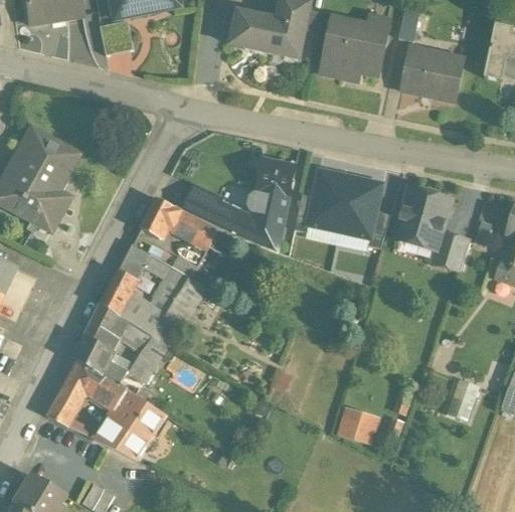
[(23,0),(26,18),(49,14),(48,11),(61,9),(63,18),(83,16),(80,0),(23,0)]
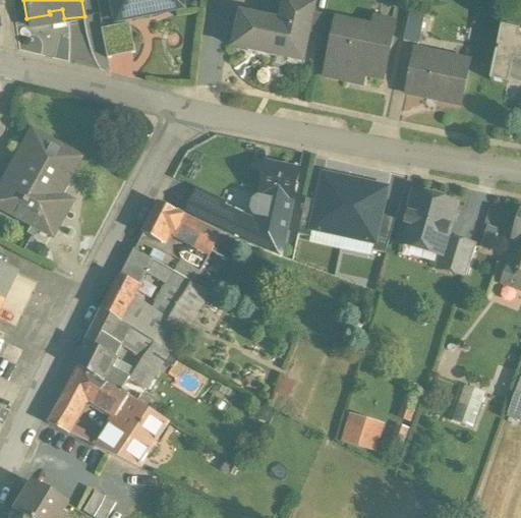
[(112,0),(116,19),(152,12),(151,7),(182,1),(181,0),(112,0)]
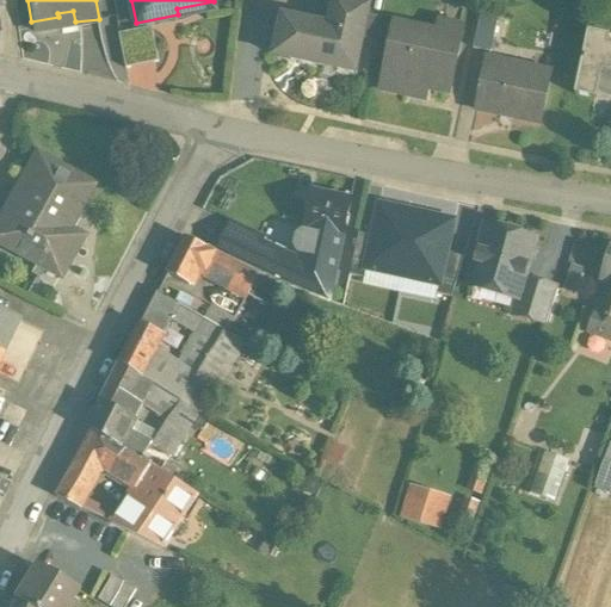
[(334,0),(334,2),(369,10),(371,0),(334,0)]
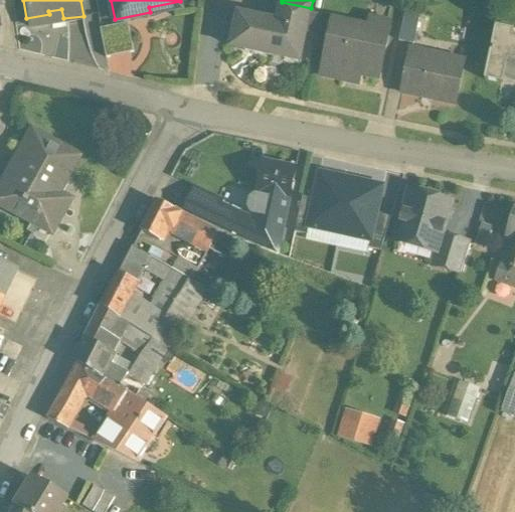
[(311,8),(282,2),(279,21),(250,15),(238,13),(231,45),(300,59),(311,8)]
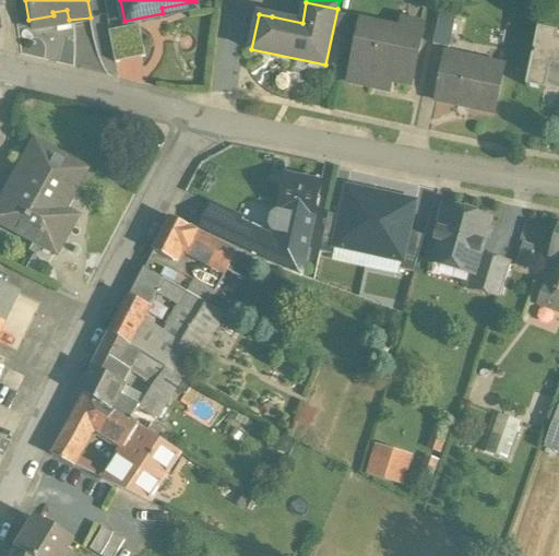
[(455,12),(440,9),(432,43),(449,46),(455,12)]
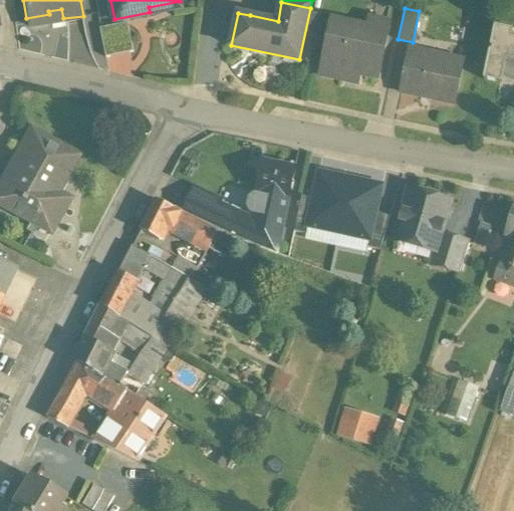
[(389,22),(369,18),(366,34),(331,26),(321,74),(343,79),(346,66),(359,68),(358,72),(377,76),(389,22)]
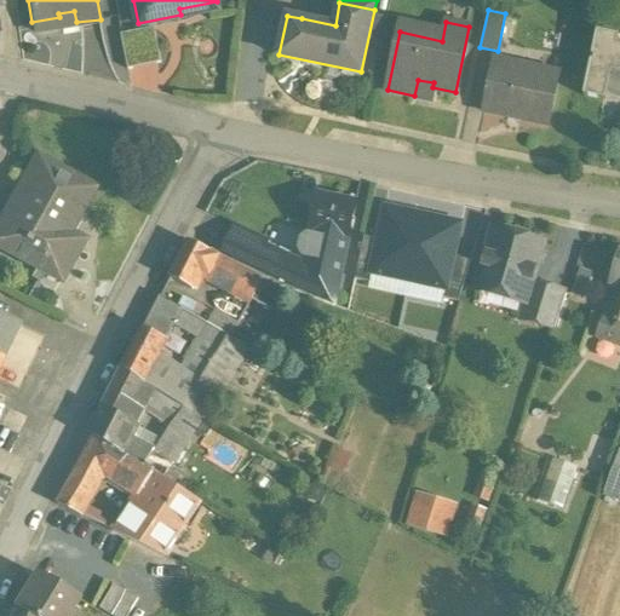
[(154,27),(120,33),(127,68),(161,61),(154,27)]
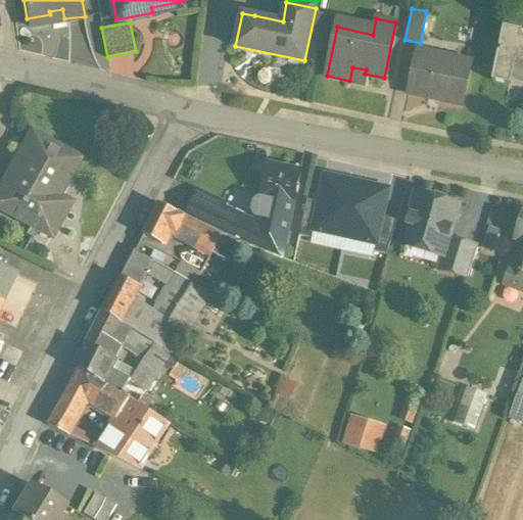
[(522,40),(518,39),(520,31),(504,27),(492,79),(509,83),(510,83),(511,77),(522,79),(522,40)]
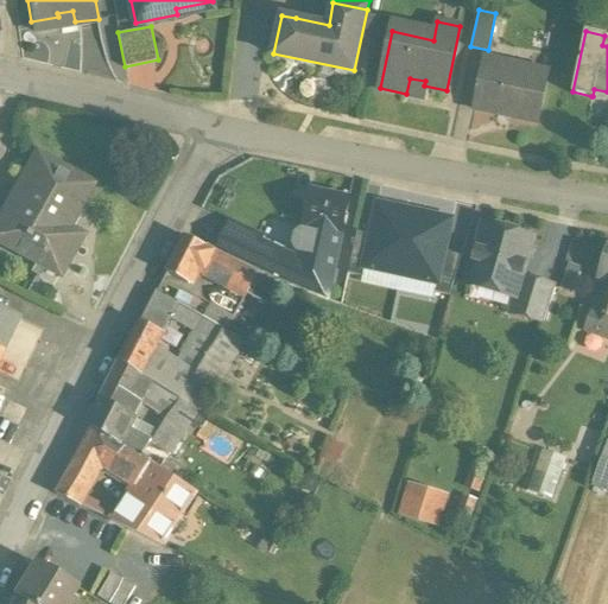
[(517,74),(483,67),(474,108),(537,121),(548,70),(519,64),(517,74)]
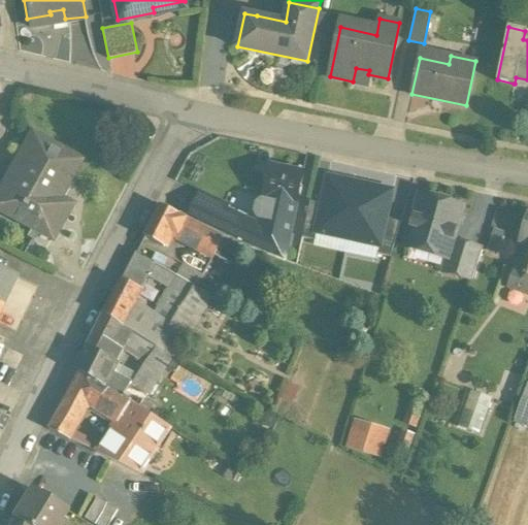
[(527,79),(516,77),(515,84),(514,84),(512,93),(527,96),(527,79)]
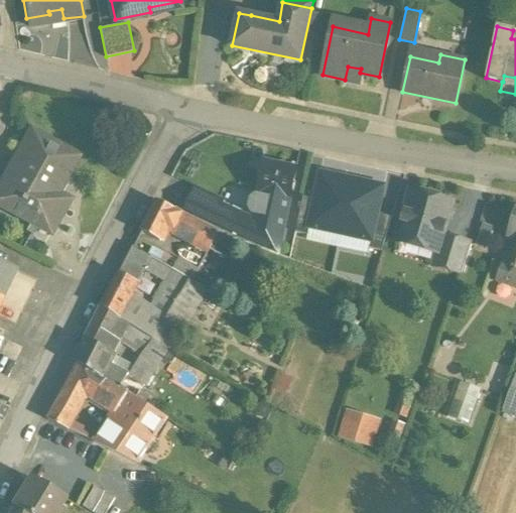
[(77,154),(29,129),(0,182),(0,205),(28,221),(24,229),(31,232),(35,225),(49,232),(68,198),(56,191),(77,154)]
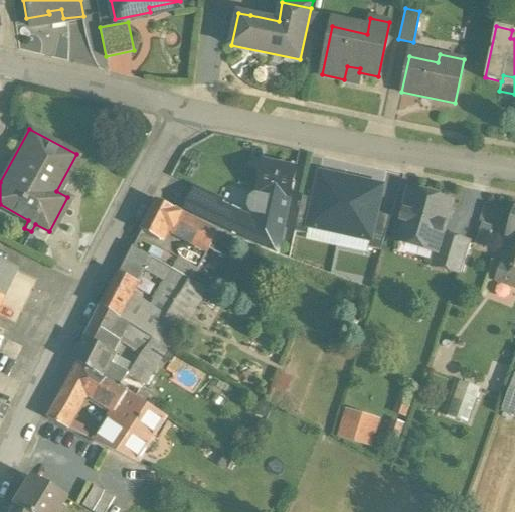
[(296,167),(265,160),(258,190),(290,196),(296,167)]
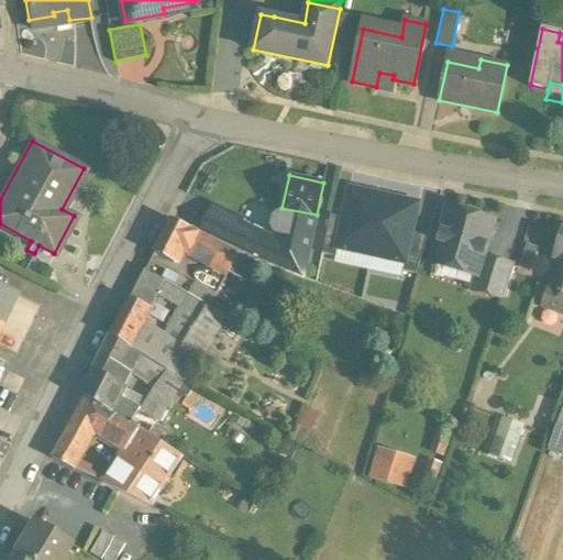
[(337,246),(371,254),(385,194),(351,186),(337,246)]
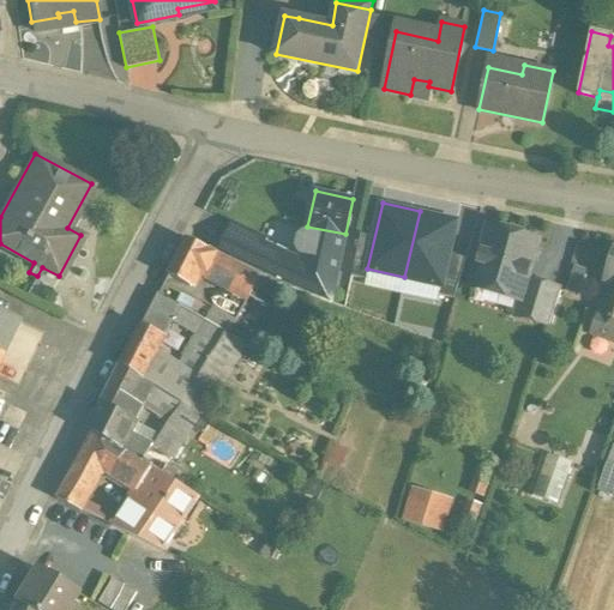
[(404,277),(441,285),(457,221),(420,211),(404,277)]
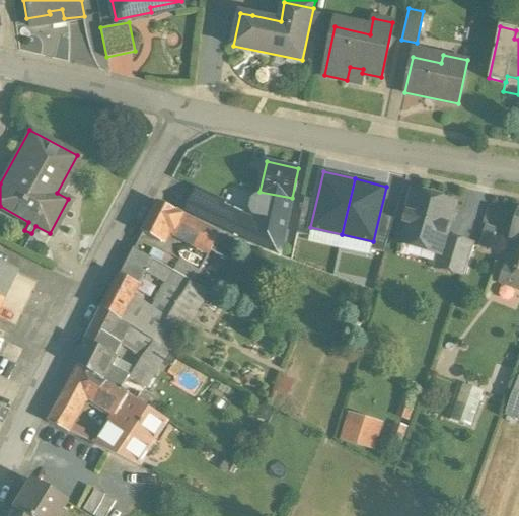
[(292,198),(260,192),(258,196),(253,201),(251,209),(254,215),(253,219),(240,216),(222,207),(223,202),(196,189),(183,213),(196,220),(221,231),(236,238),(279,255),(292,198)]
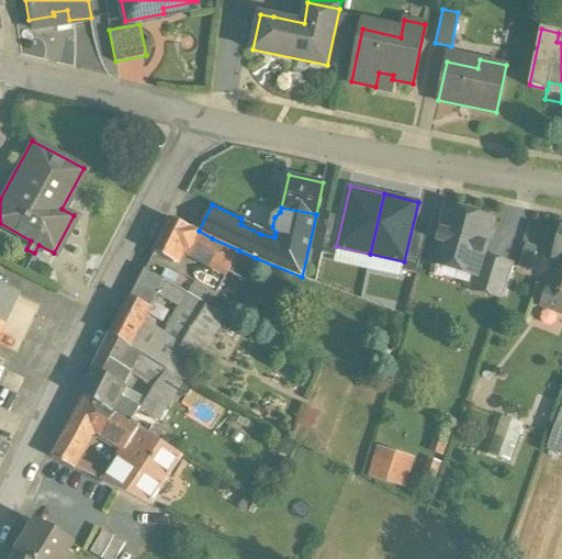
[(490,220),(447,207),(431,260),(472,272),(474,274),(480,255),(490,220)]
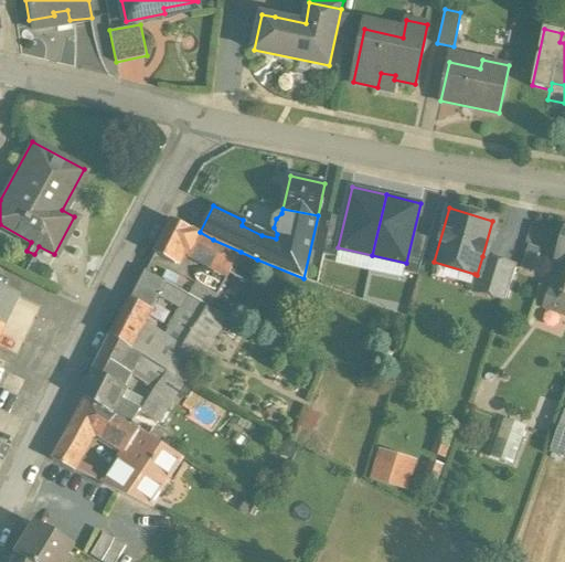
[(191,229),(172,219),(155,252),(173,262),(182,247),(191,229)]
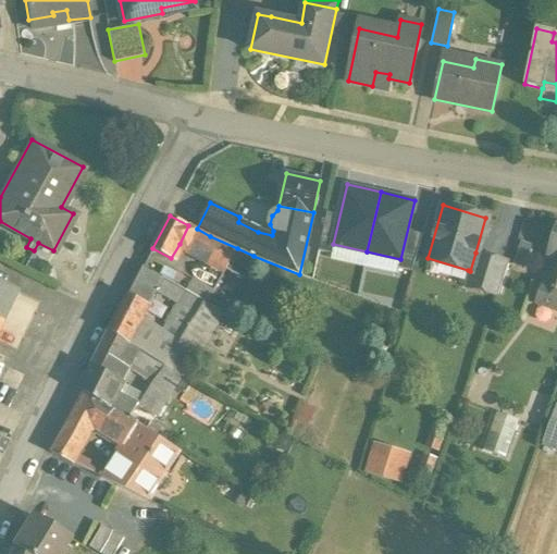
[(188,225),(180,244),(201,255),(210,236),(197,229),(188,225)]
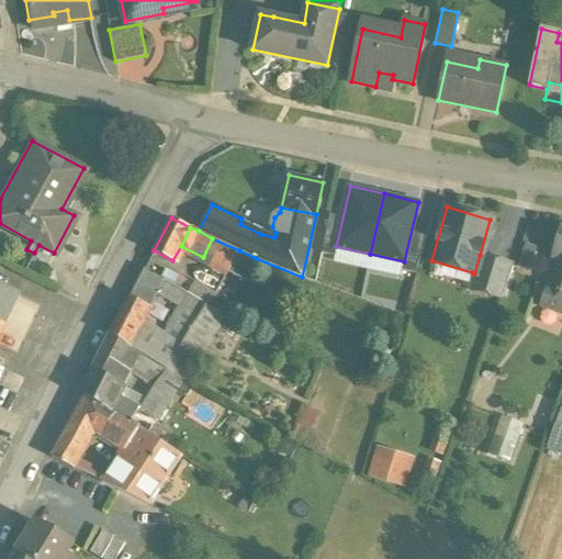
[(561,227),(559,227),(553,248),(560,249),(552,287),(561,290),(561,227)]
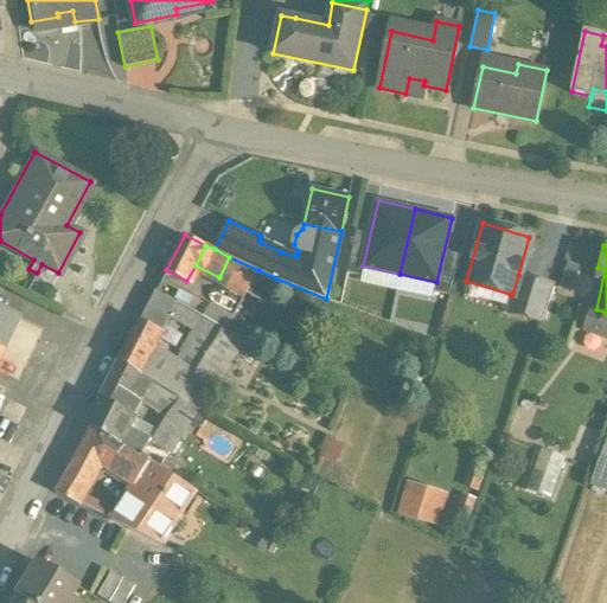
[(259,270),(229,257),(219,277),(247,292),(259,270)]
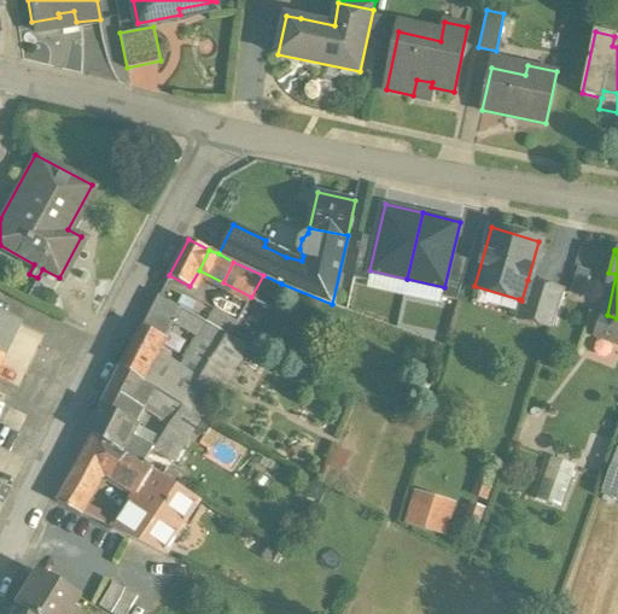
[(569,294),(582,298),(589,269),(576,265),(569,294)]
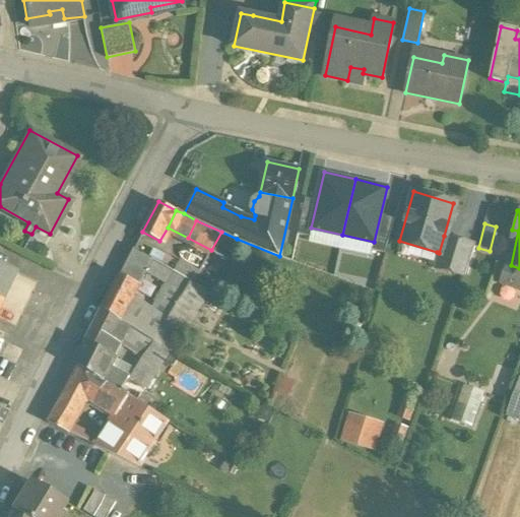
[(142,232),(134,248),(148,256),(151,257),(159,241),(142,232)]
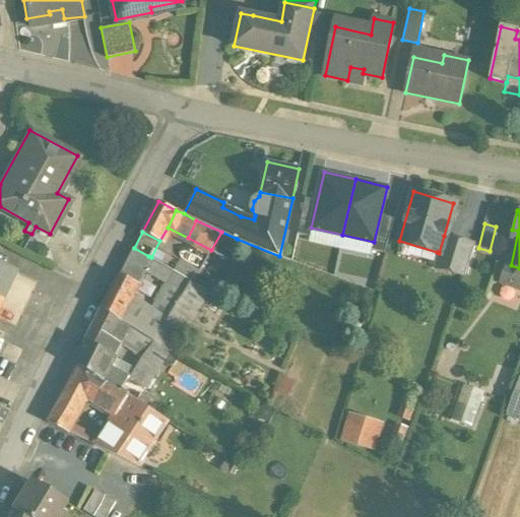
[(237,239),(221,232),(211,250),(229,259),(237,239)]
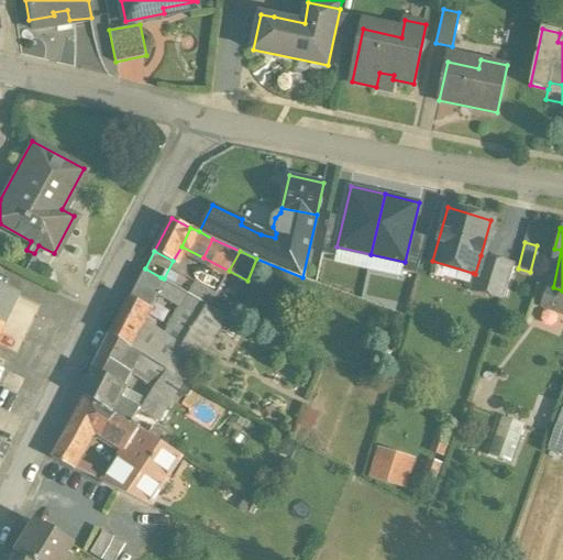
[(512,264),(481,255),(475,274),(473,273),(468,287),(501,297),(504,292),(510,272),(512,264)]
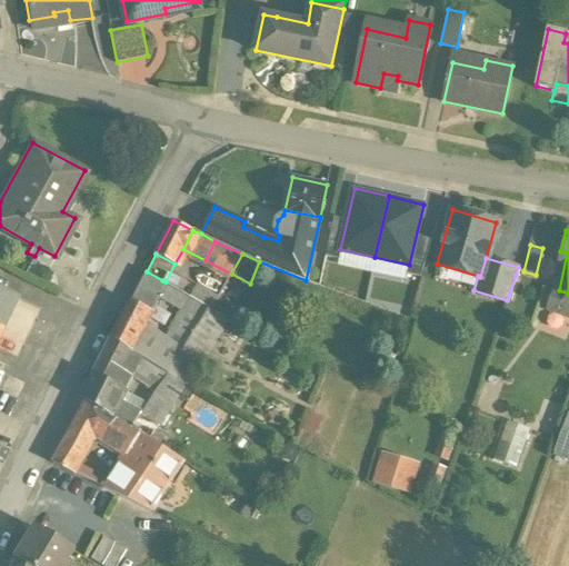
[(147,271),(146,270),(133,291),(150,300),(151,300),(161,281),(162,280),(147,271)]
